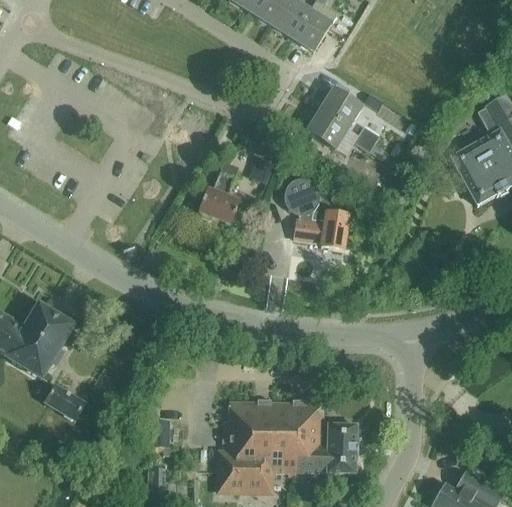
[(248,11),(254,0),(231,0),(248,11)]
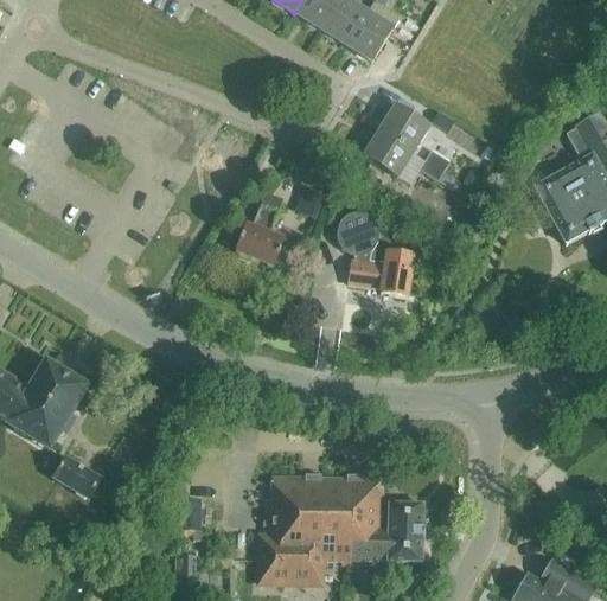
[(319,29),(337,0),(301,0),(294,13),(319,29)]
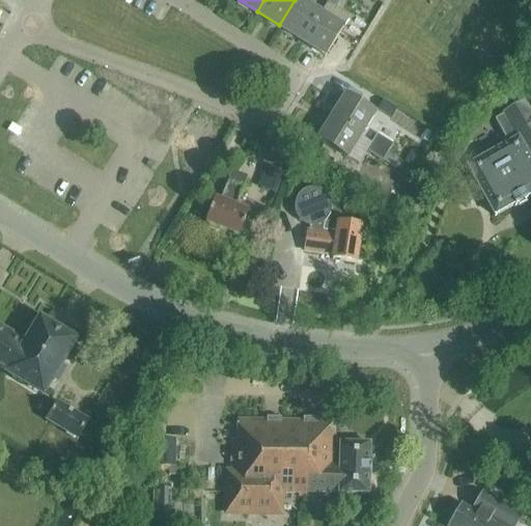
[(320,8),(307,0),(295,0),(279,25),(301,38),(320,8)]
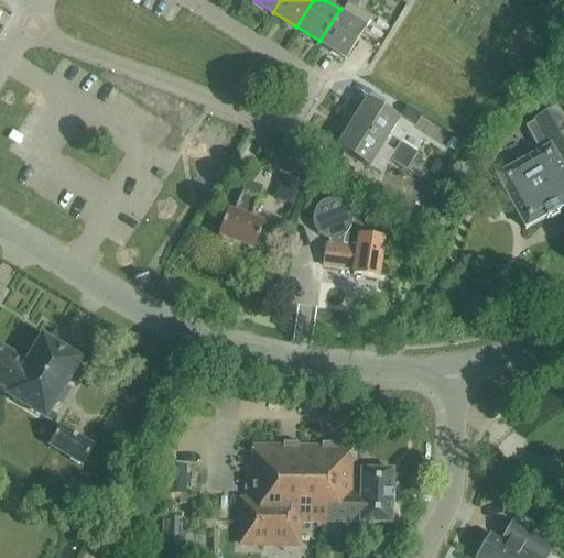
[(349,0),(345,10),(367,21),(371,11),(349,0)]
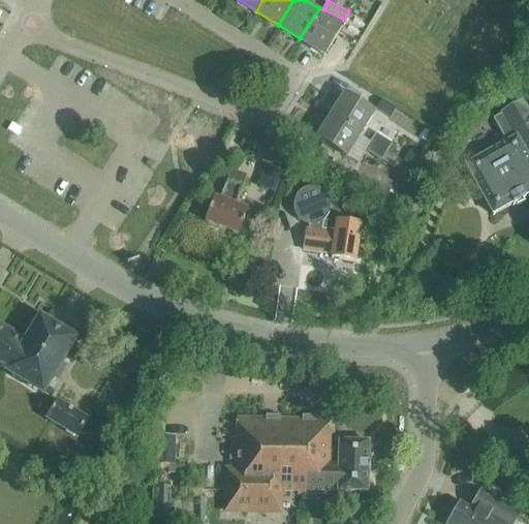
[(342,23),(319,8),(300,38),(322,53),(342,23)]
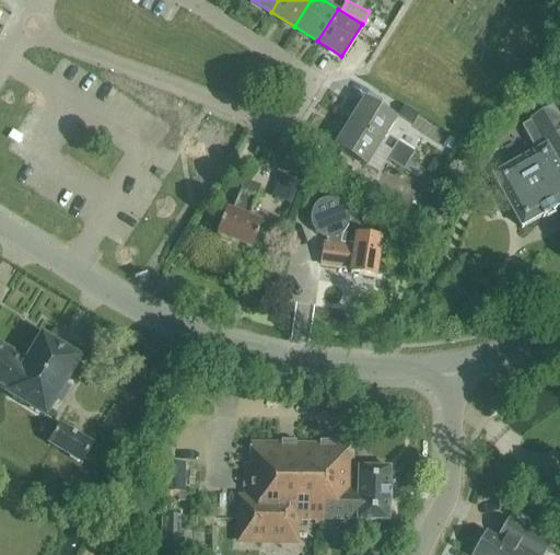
[(363,95),(348,118),(381,139),(395,115),(363,95)]
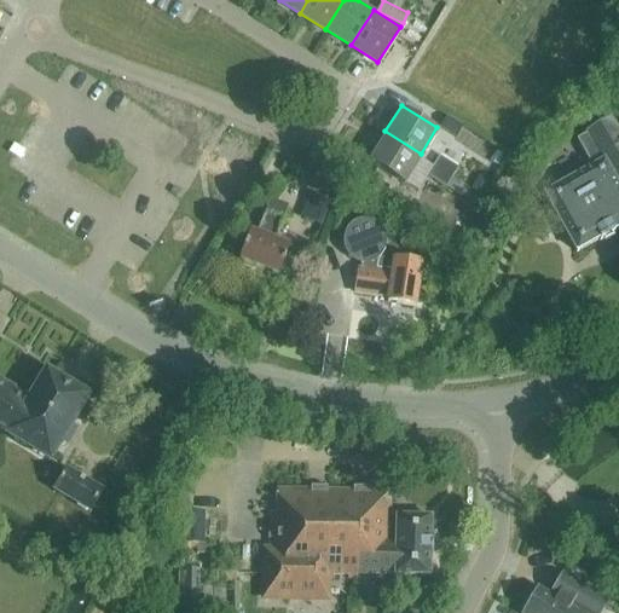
[(456,132),(463,121),(447,111),(440,122),(456,132)]
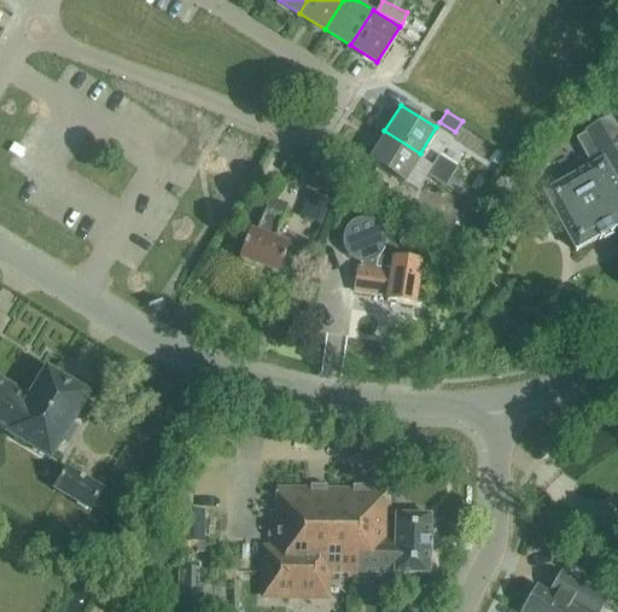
[(617,184),(616,180),(617,178),(617,130),(608,115),(586,128),(575,134),(590,162),(542,188),(575,246),(598,234),(598,235),(612,227),(612,226),(617,221),(617,184)]
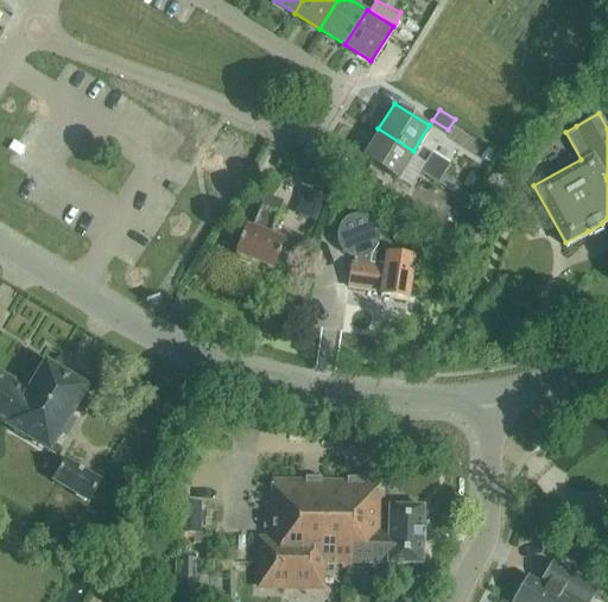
[(413,151),(378,128),(362,154),(397,177),(413,151)]
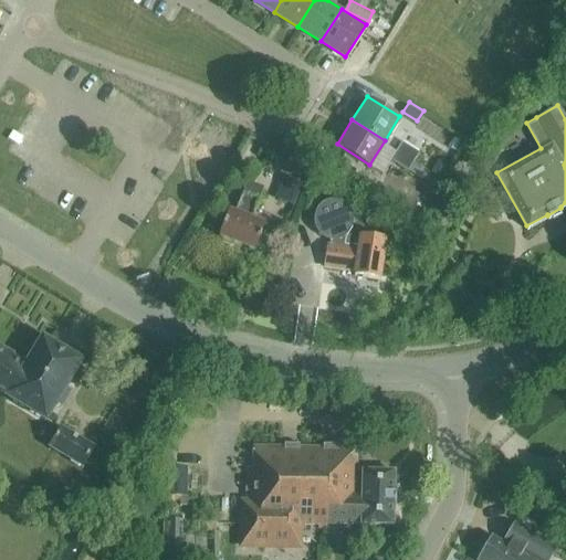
[(401,138),(396,147),(412,158),(418,149),(401,138)]
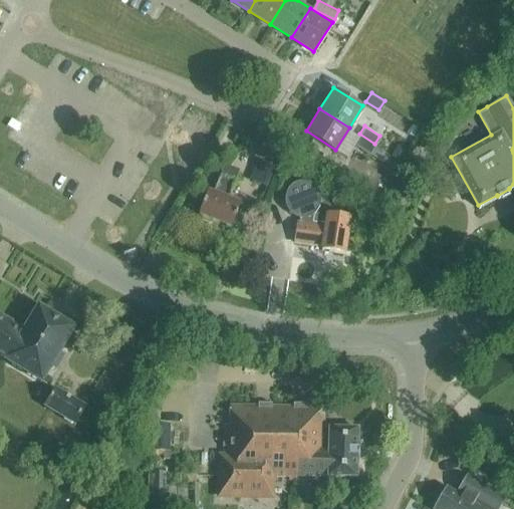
[(359,134),(354,142),(369,152),(374,144),(359,134)]
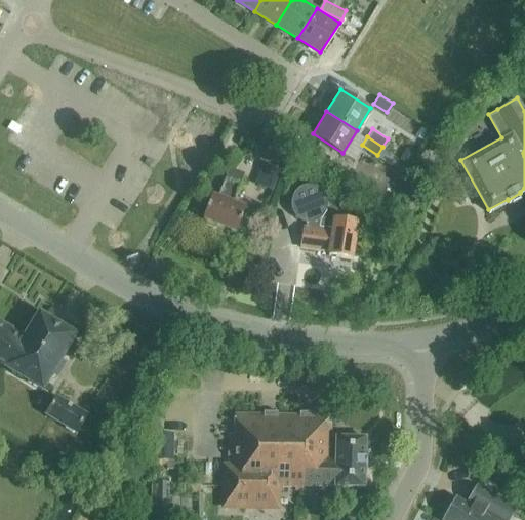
[(405,146),(399,156),(409,162),(415,151),(405,146)]
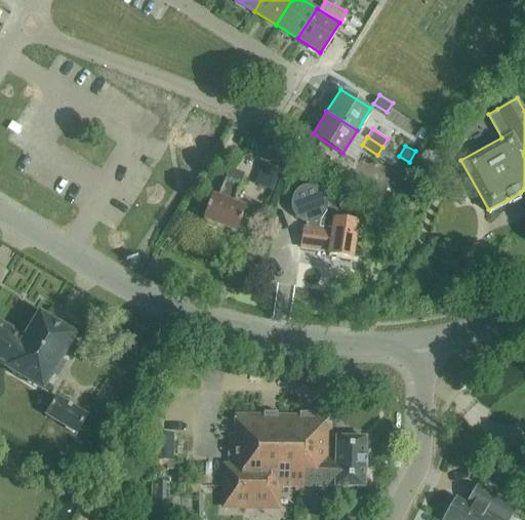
[(254,178),(271,185),(278,163),(263,158),(254,178)]
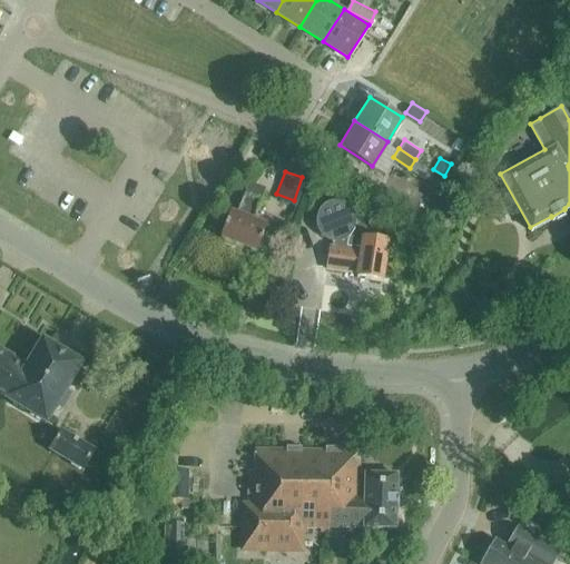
[(248,178),(244,189),(236,211),(231,209),(220,235),(225,236),(224,238),(234,243),(235,240),(255,247),(264,223),(252,217),(265,184),(248,178)]
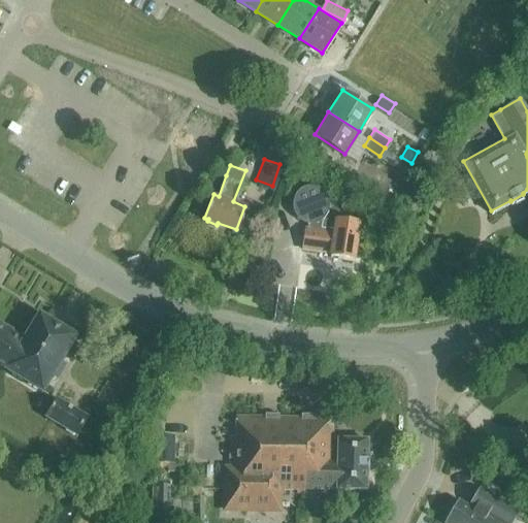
[(271,202),(274,187),(252,182),(249,197),(271,202)]
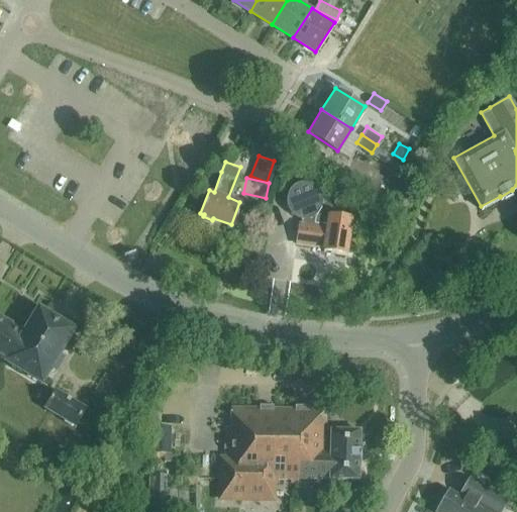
[(299,220),(296,239),(324,243),(323,247),(345,251),(350,216),(328,212),(328,213),(315,211),(317,209),(320,205),(321,201),(321,196),(320,192),(318,187),(315,184),(311,182),(306,180),(302,180),(297,181),(293,184),(290,187),(287,191),(286,195),(286,200),(287,205),(290,209),(293,212),(297,215),(301,216),(300,220),(299,220)]
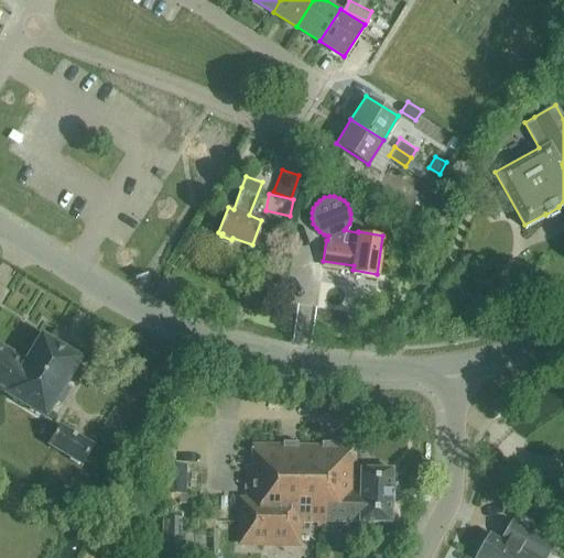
[(375,208),(362,206),(360,218),(372,220),(375,208)]
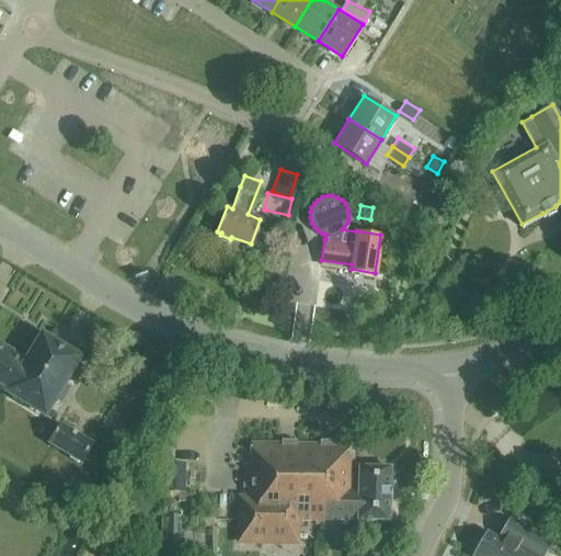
[(64,381),(79,356),(42,333),(26,358),(0,341),(0,383),(8,388),(7,390),(44,413),(55,396),(57,397),(66,382),(64,381)]
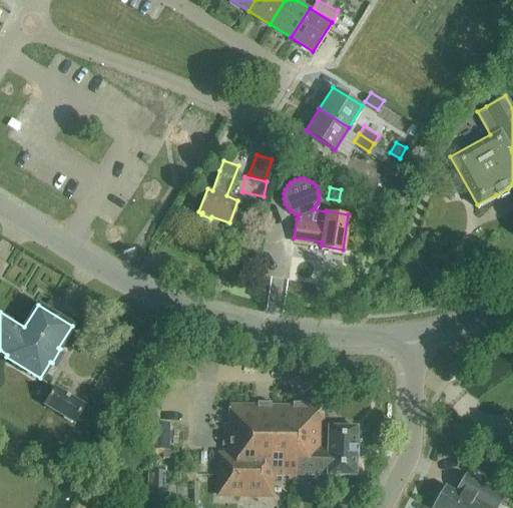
[(85,403),(53,384),(42,403),(73,422),(85,403)]
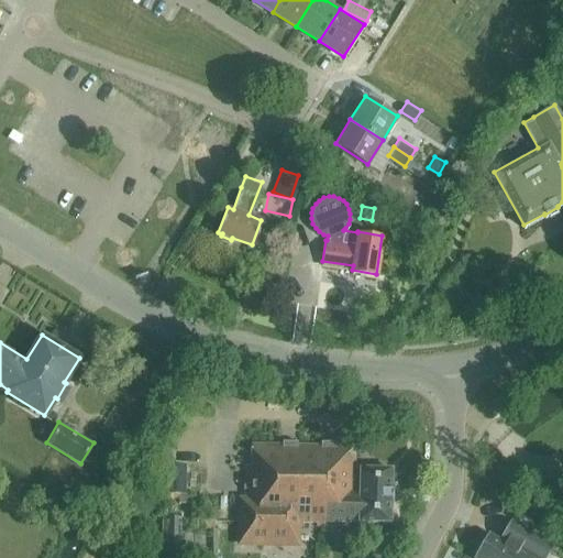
[(324,522),(324,517),(390,520),(390,498),(392,498),(392,487),(390,487),(392,466),(360,466),(359,488),(354,488),(355,441),(335,441),(335,438),(320,438),(320,441),(297,441),(297,438),(282,438),(282,440),(251,440),(251,447),(250,447),(250,448),(251,448),(251,460),(250,460),(250,462),(245,462),(245,480),(244,480),(243,485),(245,485),(245,495),(241,495),(240,538),(313,539),(313,522),(324,522)]
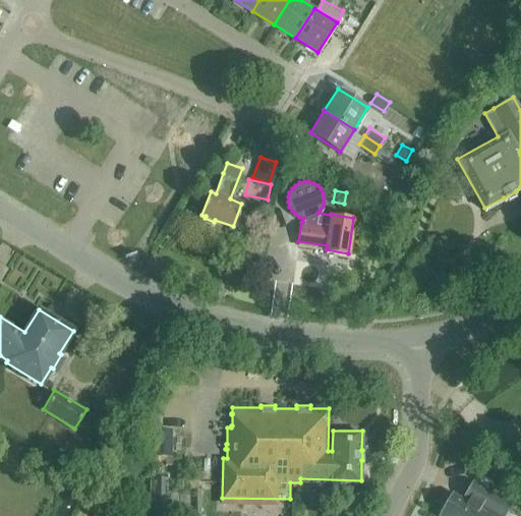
[(165,454),(171,454),(171,425),(161,425),(151,425),(151,454),(160,454),(165,454)]
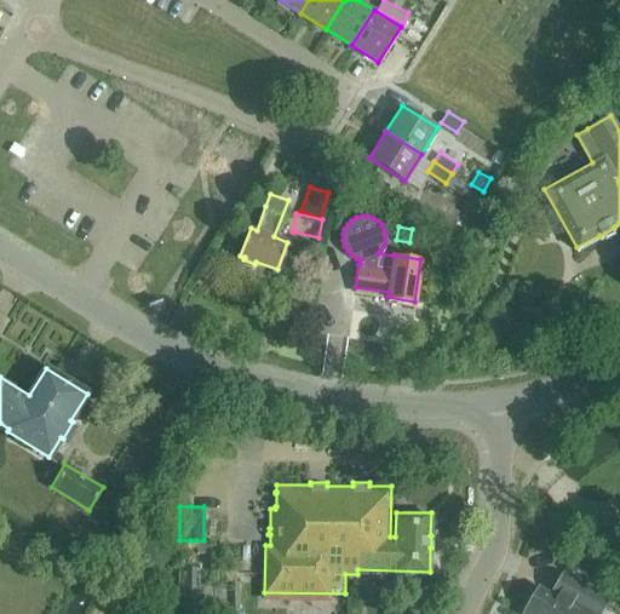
[(190,551),(190,540),(179,540),(179,551),(190,551)]
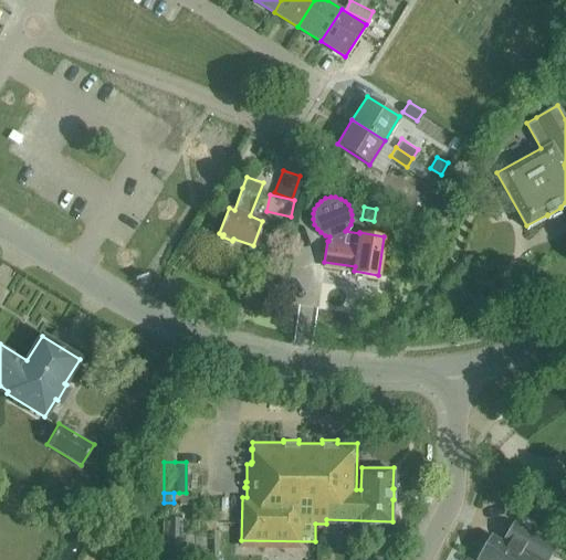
[(185,516),(161,516),(161,549),(185,549),(185,516)]
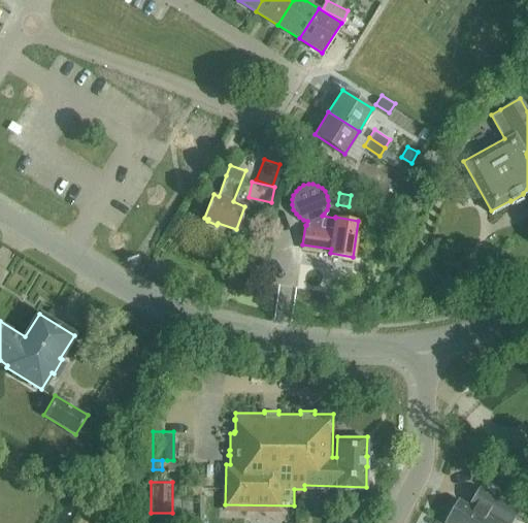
[(200,484),(177,484),(177,492),(200,492),(200,484)]
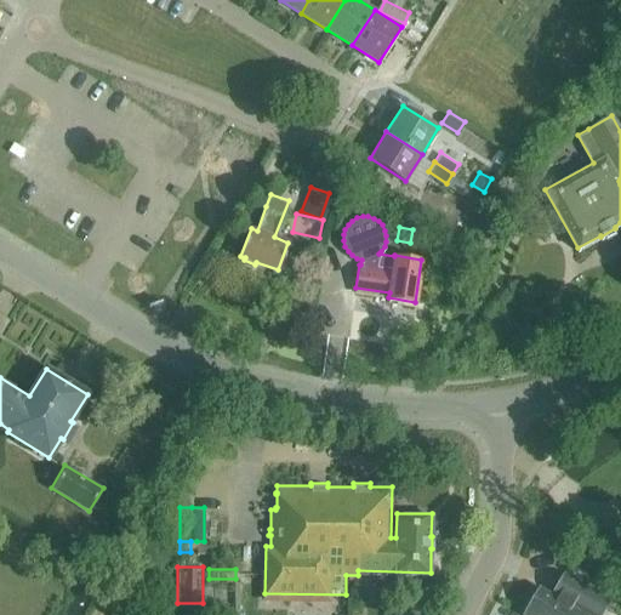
[(523,613),(527,614),(586,614),(587,614),(588,614),(599,614),(608,599),(602,592),(564,570),(551,592),(540,585),(533,596),(528,597),(528,596),(522,605),(523,605),(524,610),(523,613)]
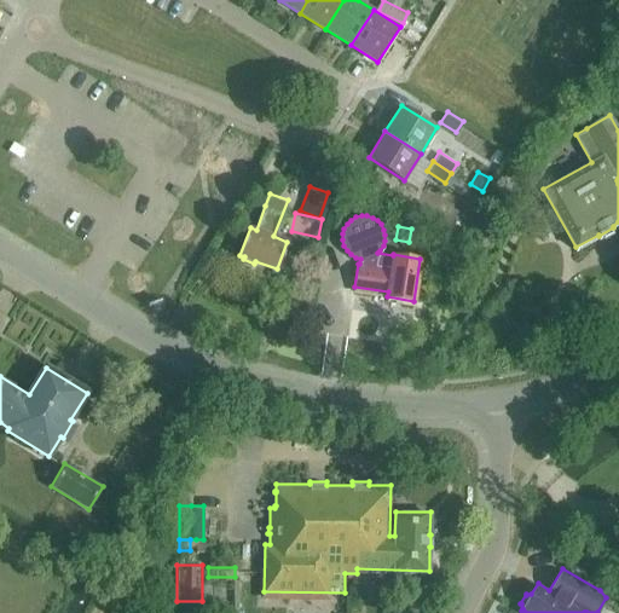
[(412,589),(405,601),(420,608),(426,596),(412,589)]
